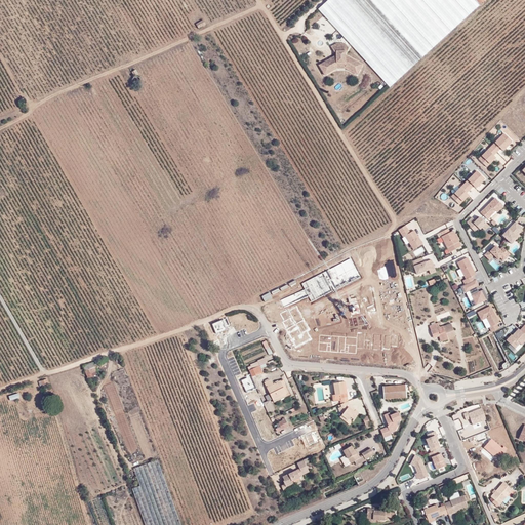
[(328,0),(318,9),(367,63),(390,87),(452,30),(480,5),(475,0),(328,0)]
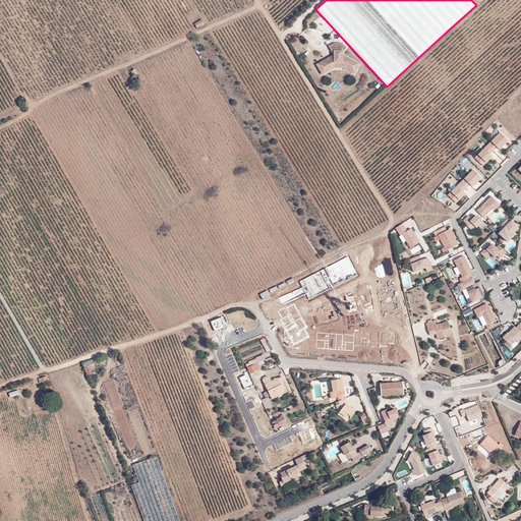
[(334,52),(334,56),(316,65),(323,75),(334,69),(342,69),(354,75),(359,64),(342,56),(342,52),(334,52)]
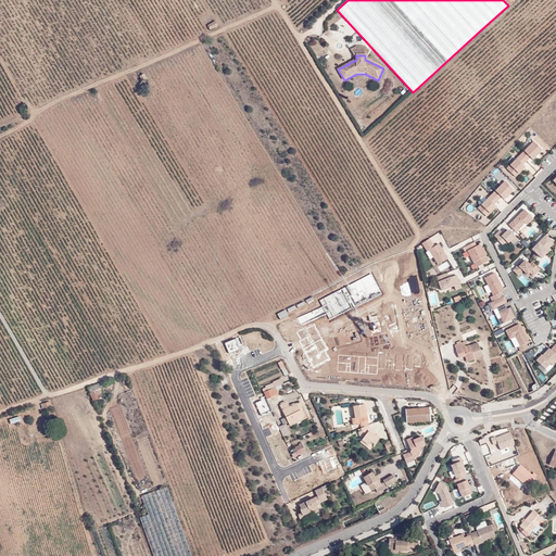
[(533,140),(530,143),(539,152),(542,150),(533,140)]
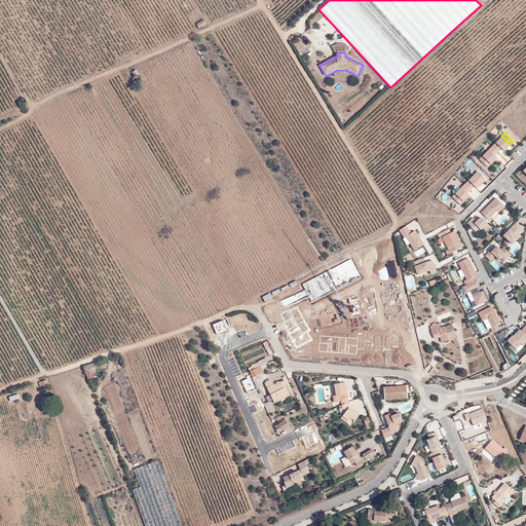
[(495,142),(502,149),(503,150),(510,144),(501,136),(501,135),(495,142)]
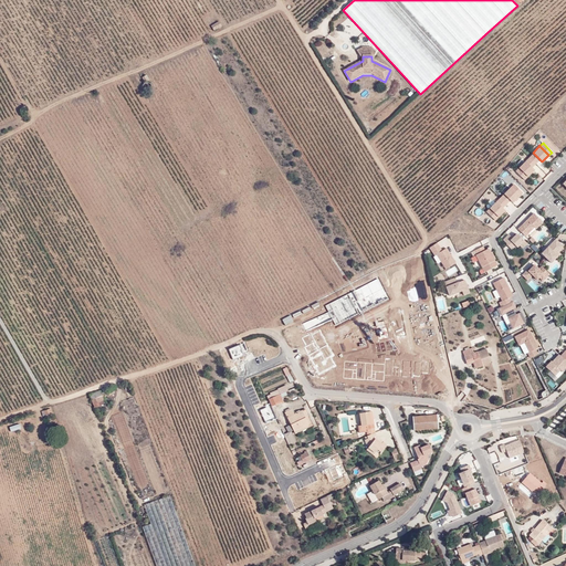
[(533,153),(525,160),(533,168),(541,160),(533,153)]
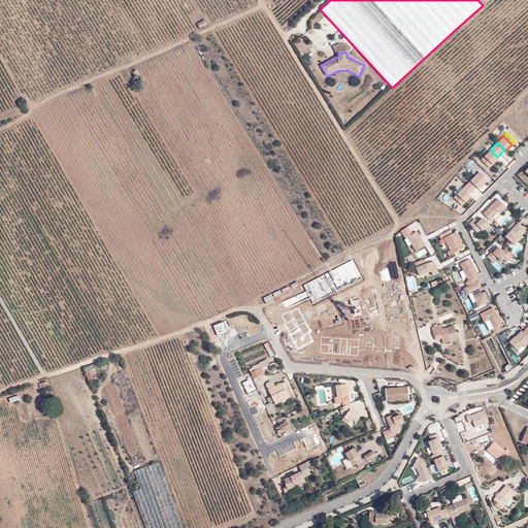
[(484,156),(493,164),(498,158),(497,157),(490,150),(484,156)]
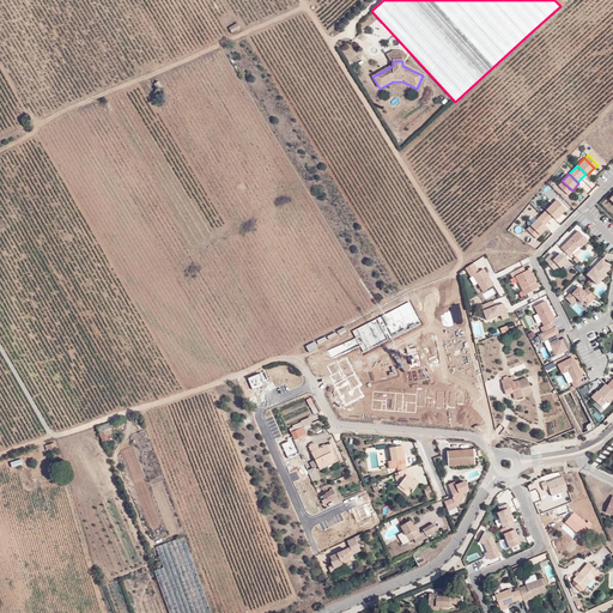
[(572,190),(562,181),(557,184),(568,195),(572,190)]
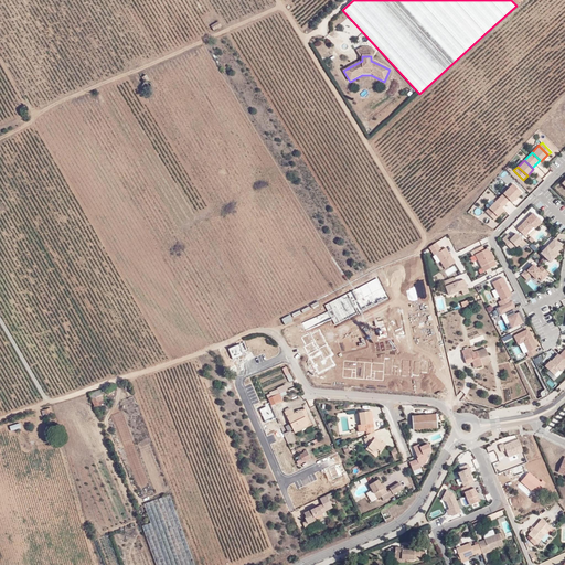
[(513,183),(510,187),(519,194),(522,192),(513,183)]
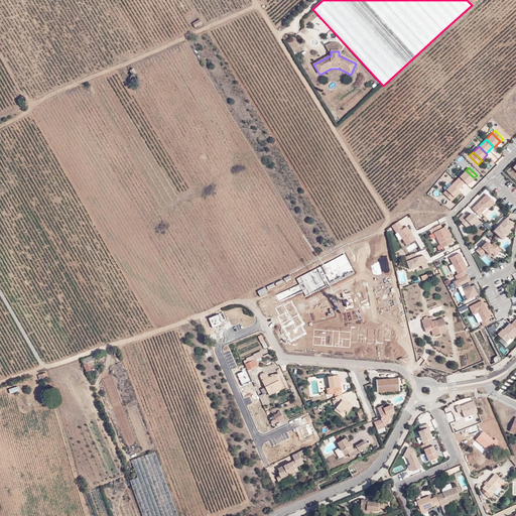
[(460,176),(466,182),(467,183),(474,177),(466,170),(465,169),(459,175),(460,176)]
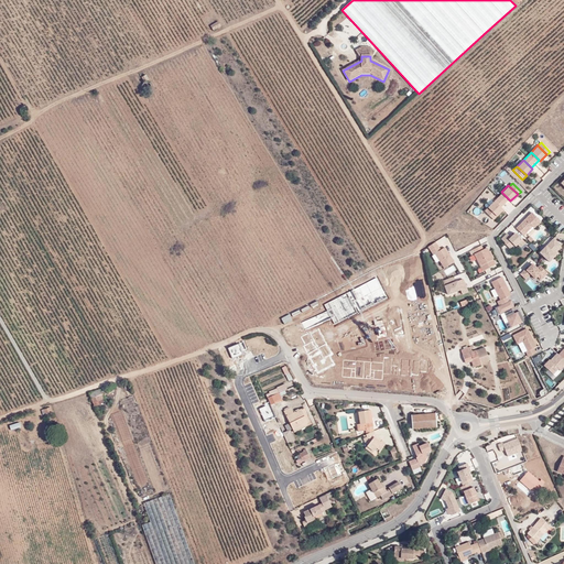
[(509,199),(502,193),(497,199),(502,205),(509,199)]
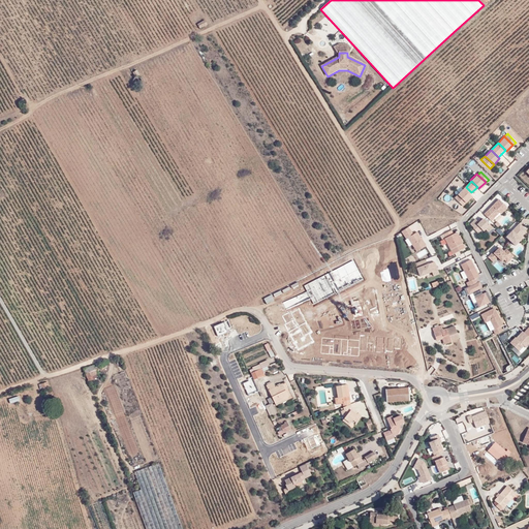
[(457,192),(458,194),(466,204),(472,196),(463,187),(457,192)]
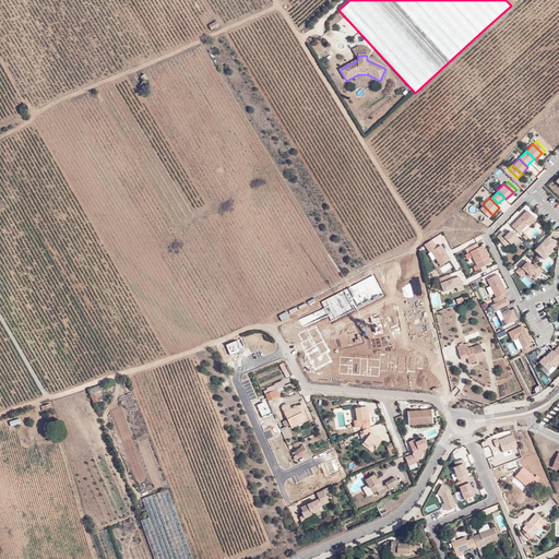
[(484,205),(479,209),(490,217),(492,215),(484,205)]
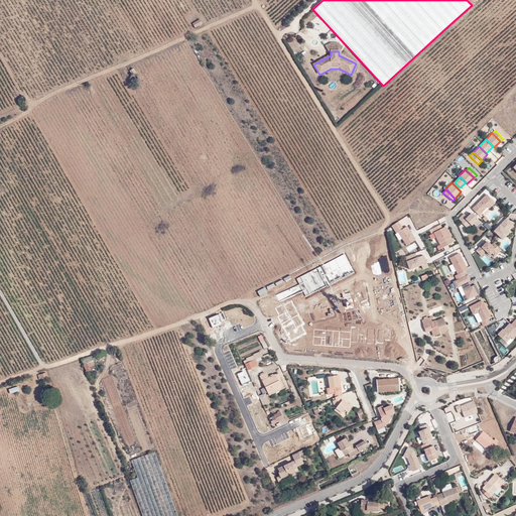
[(487,194),(472,208),(479,215),(487,207),(488,208),(495,202),(487,194)]
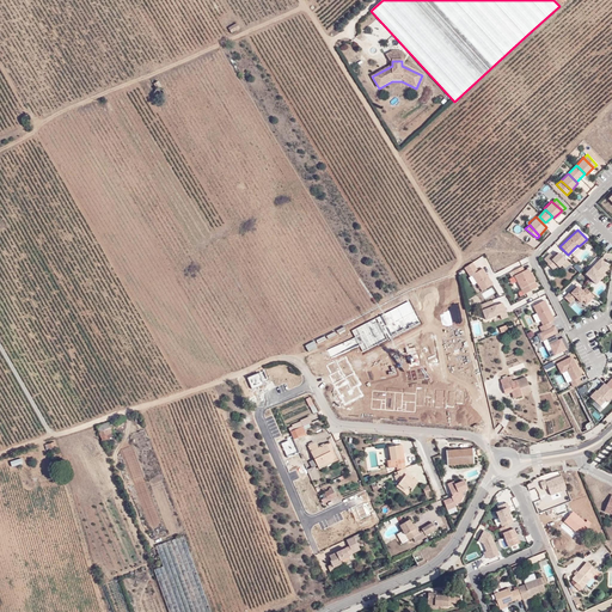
[(561,245),(568,237),(565,234),(557,243),(561,245)]
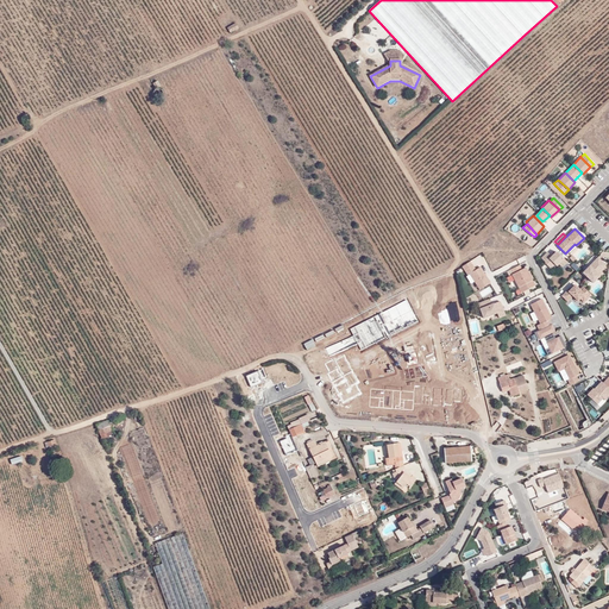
[(563,258),(556,250),(551,255),(548,257),(554,264),(556,265),(558,263),(563,258)]
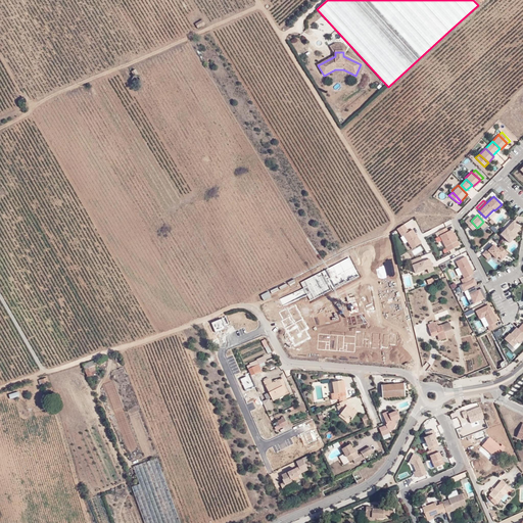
[(471,221),(473,219),(470,217),(465,221),(468,225),(469,226),(472,230),(476,227),(471,221)]
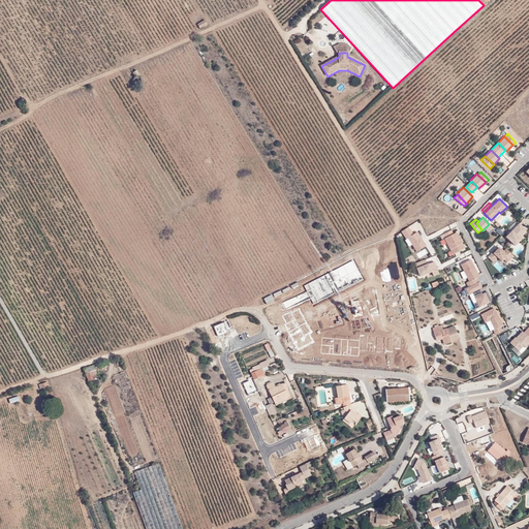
[(520,222),(512,229),(520,238),(525,232),(526,229),(520,222)]
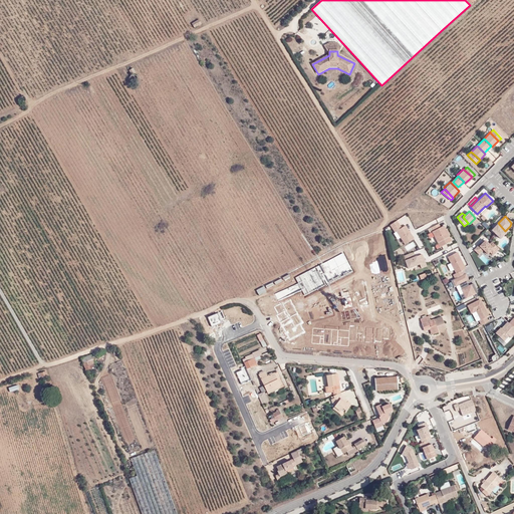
[(391,226),(395,231),(396,230),(402,227),(398,222),(391,226)]
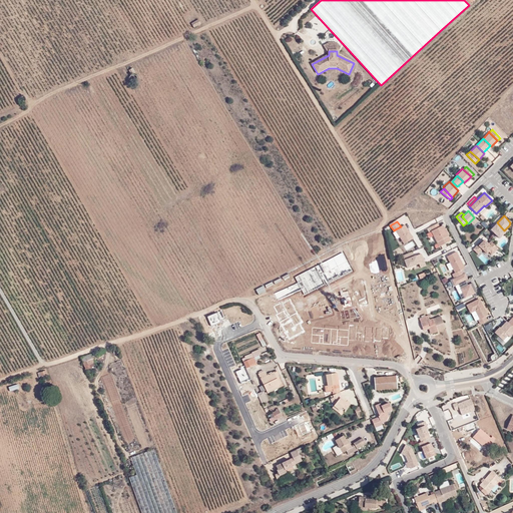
[(497,222),(496,222),(490,228),(499,236),(505,230),(504,230),(497,222)]
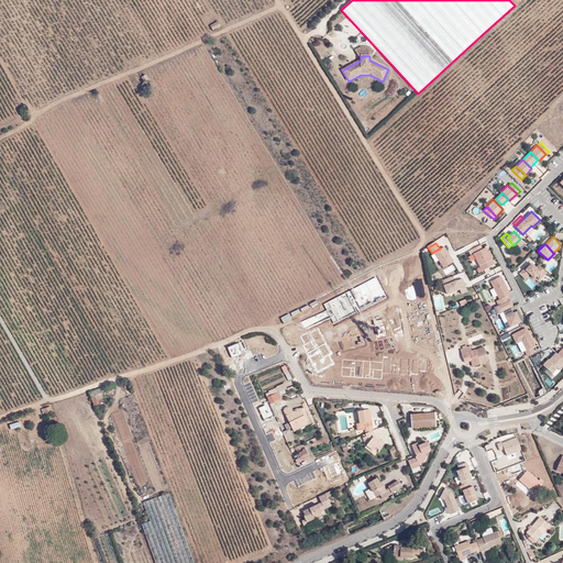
[(481,245),(468,251),(471,254),(473,253),(483,249),(481,245)]
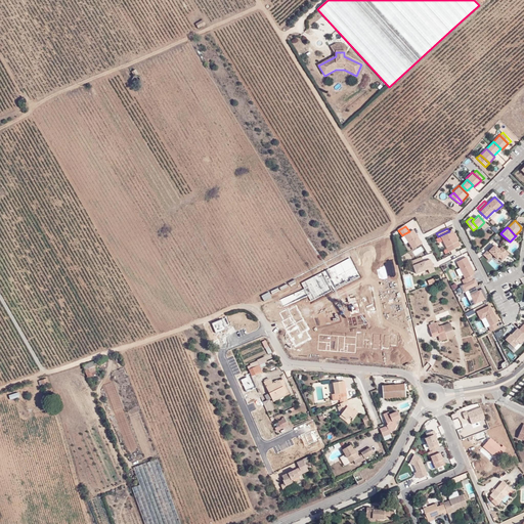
[(409,231),(403,234),(412,250),(422,243),(413,229),(409,231)]
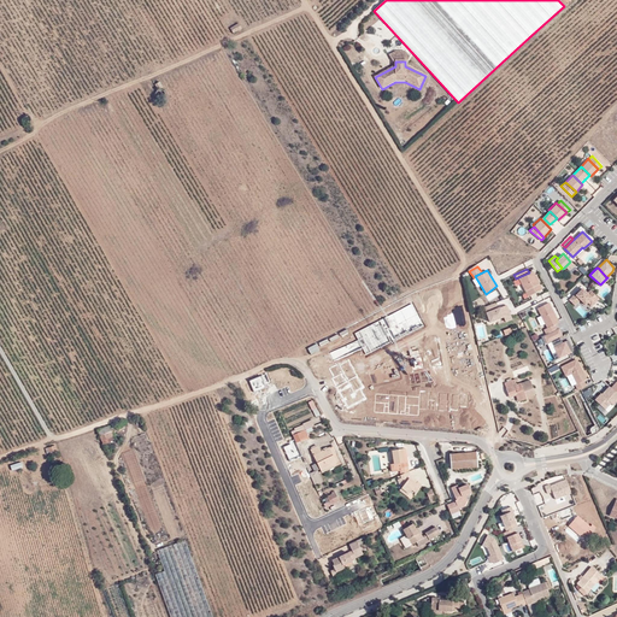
[(529,272),(518,277),(527,295),(542,288),(533,271),(529,272)]
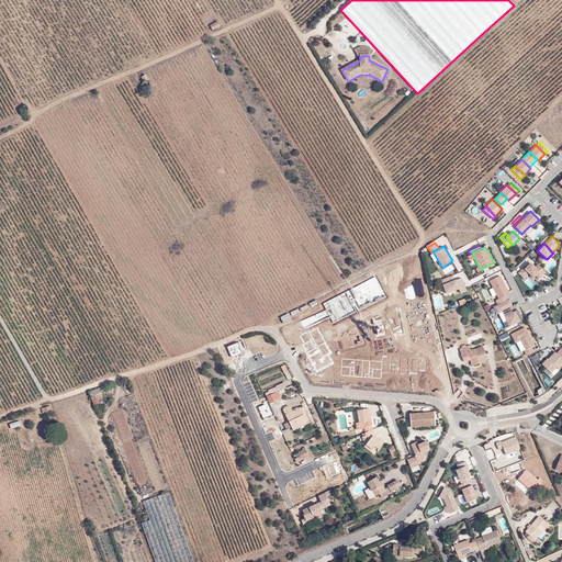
[(530,261),(518,272),(523,278),(528,273),(532,278),(535,276),(539,270),(535,266),(530,261)]
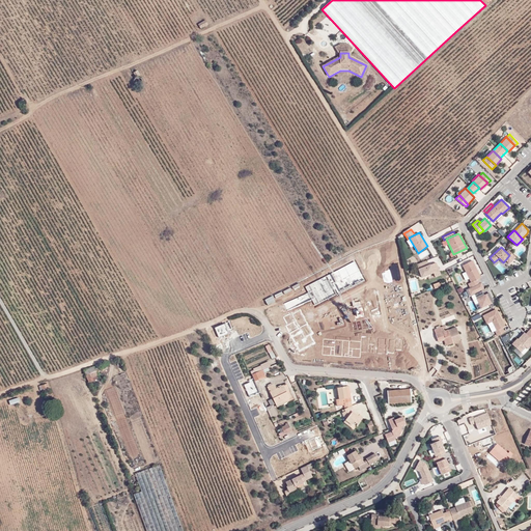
[(507,248),(505,251),(509,255),(505,260),(509,263),(515,257),(507,248)]
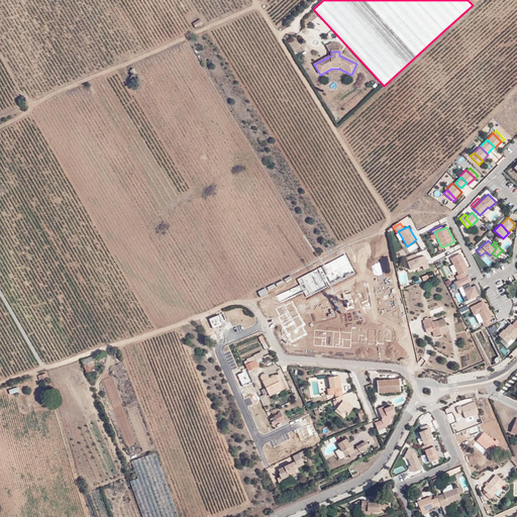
[(338,253),(341,262),(352,256),(349,249),(338,253)]
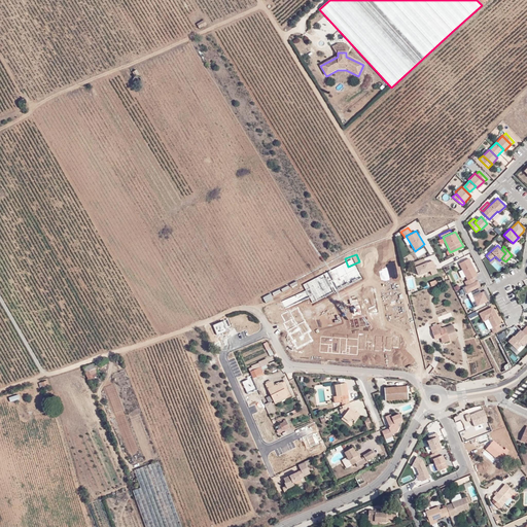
[(422,258),(414,261),(418,274),(430,270),(427,261),(424,262),(422,258)]
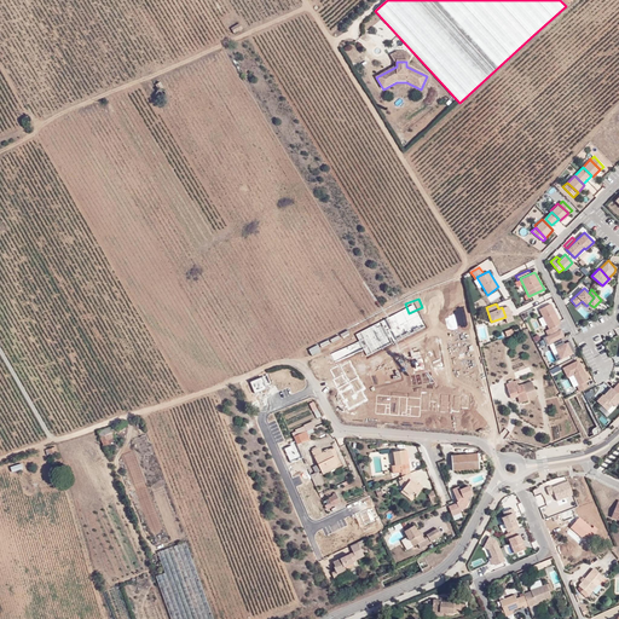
[(551,304),(539,310),(549,329),(561,323),(551,304)]
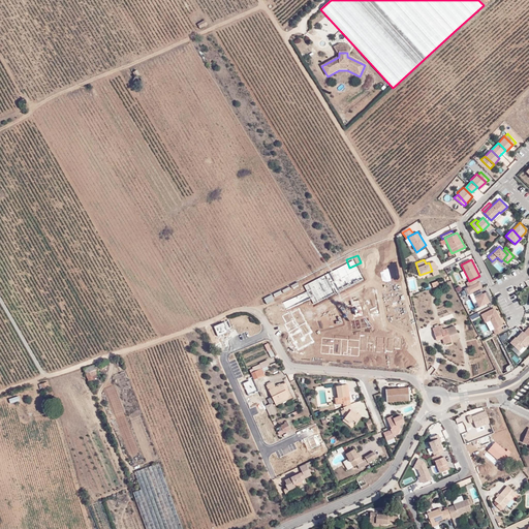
[(429,262),(432,271),(434,276),(439,274),(434,261),(429,262)]
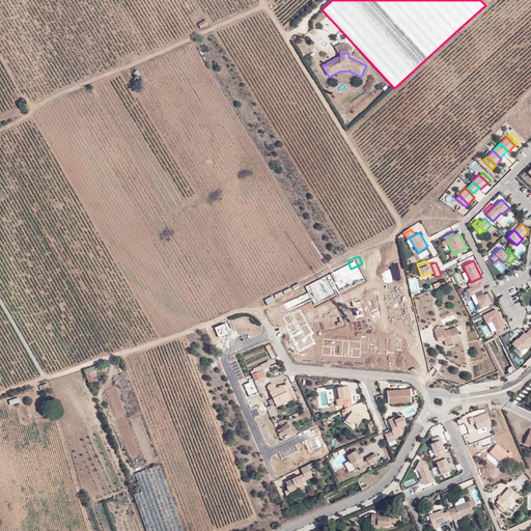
[(469,287),(467,289),(470,296),(484,288),(480,282),(469,287)]
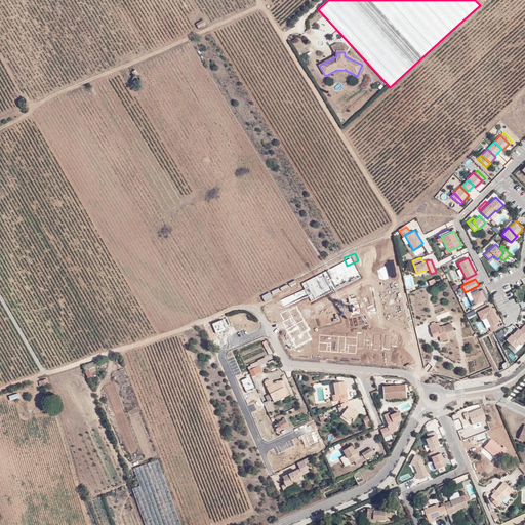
[(481,290),(471,294),(476,305),(486,299),(481,290)]
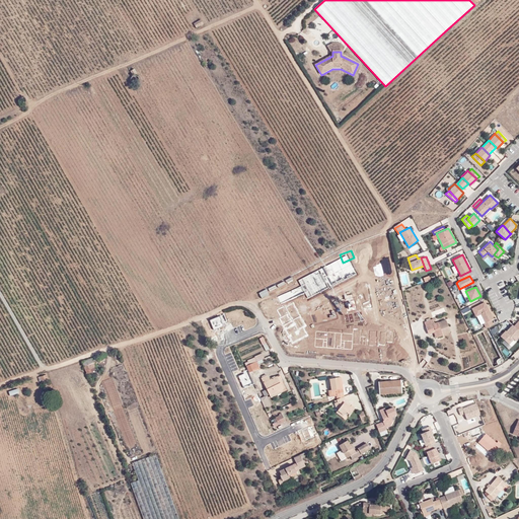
[(482,314),(486,322),(492,320),(494,318),(485,301),(471,307),(475,316),(482,314)]
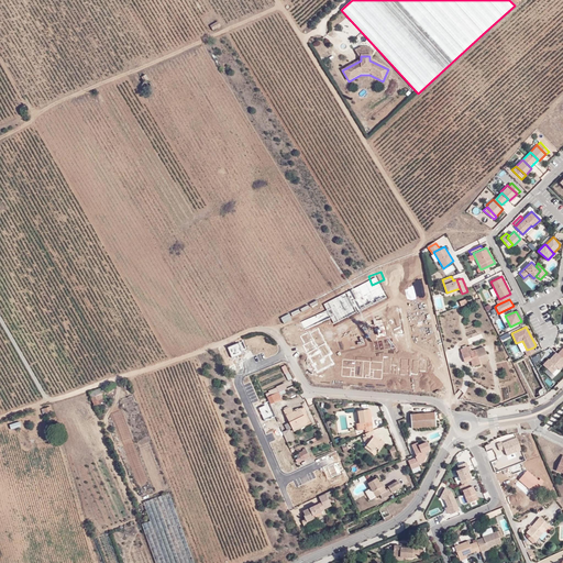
[(482,363),(490,359),(484,346),(473,352),(471,349),(472,348),(472,345),(462,351),(464,355),(463,355),(466,362),(473,359),(477,366),(482,364),(482,363)]
